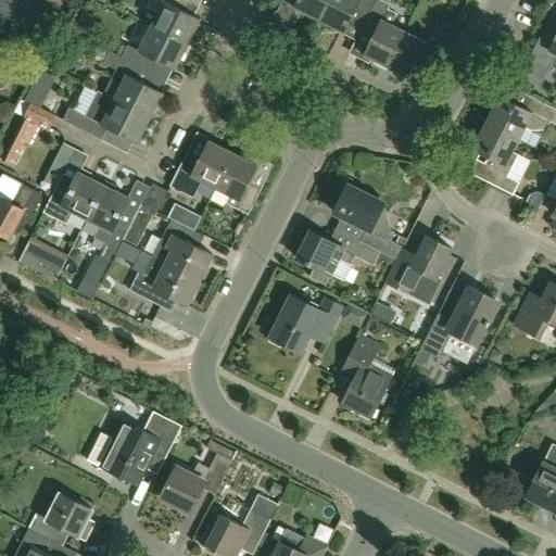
[(50,37),(58,22),(13,0),(0,0),(0,13),(35,32),(36,29),(50,37)]
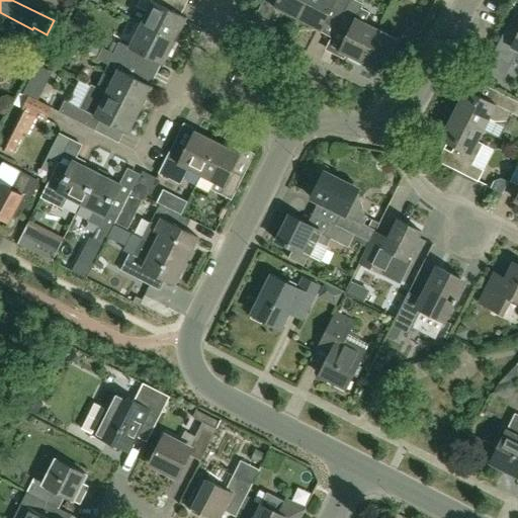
[(169,10),(174,0),(139,0),(140,0),(137,6),(148,11),(141,25),(174,41),(186,18),(169,10)]
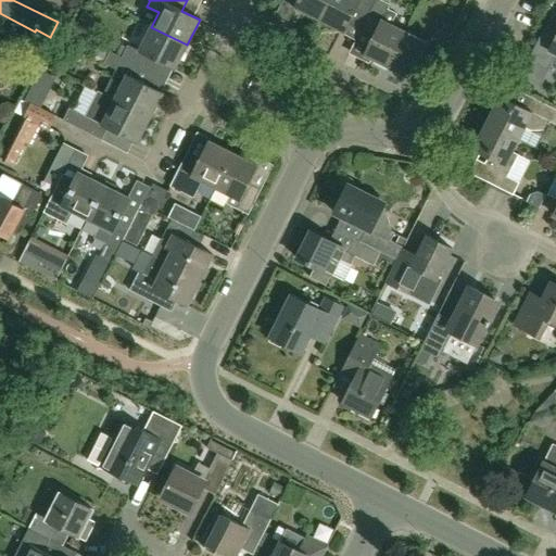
[(319,21),(329,0),(297,0),(293,8),(319,21)]
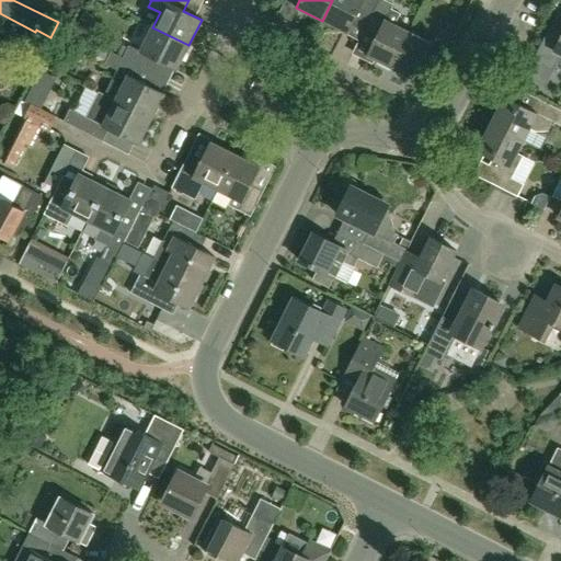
[(347,34),(356,15),(368,21),(378,0),(332,0),(322,21),(347,34)]
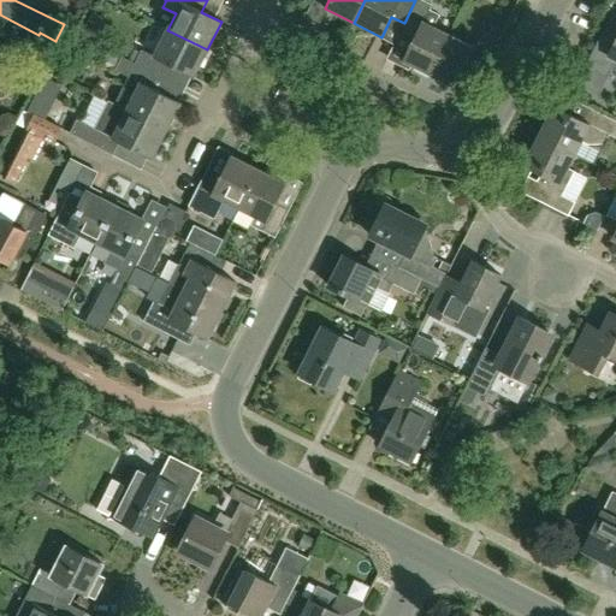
[(430,75),(449,36),(432,28),(439,15),(430,10),(432,5),(430,4),(431,0),(415,0),(404,23),(398,35),(412,42),(402,60),(430,75)]
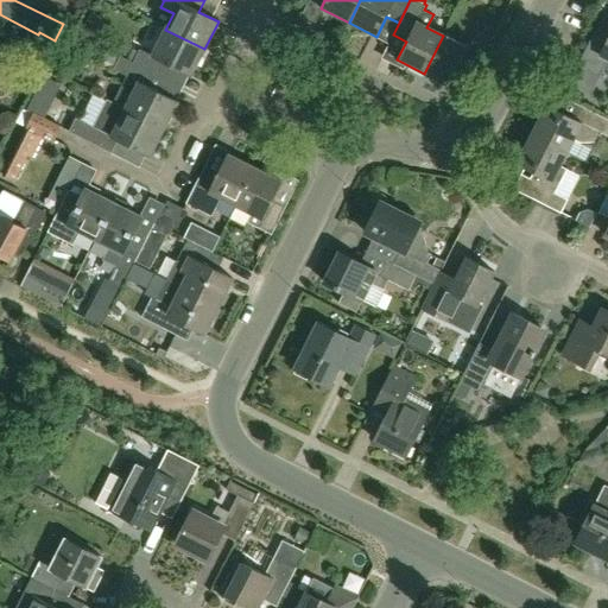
[(204,49),(165,30),(152,56),(139,50),(132,63),(152,73),(164,78),(171,67),(190,76),(204,49)]
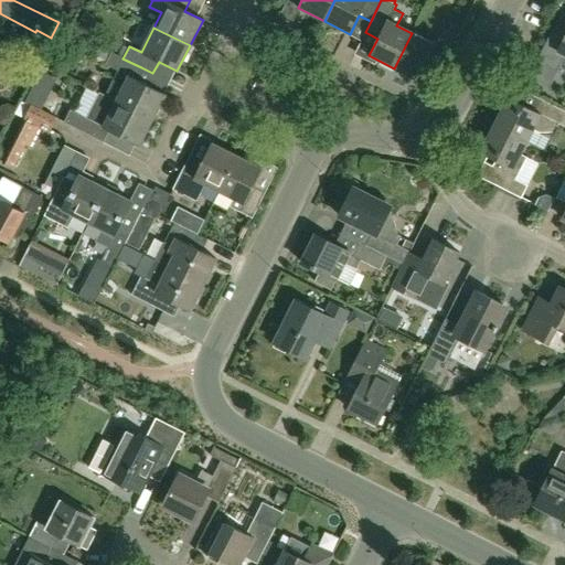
[(419,82),(428,64),(440,70),(457,35),(444,30),(436,45),(412,33),(394,68),(419,82)]
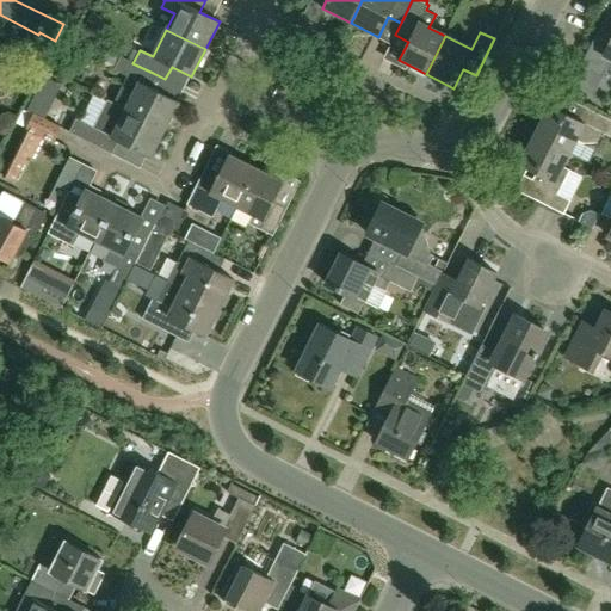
[(610,41),(597,35),(580,68),(603,79),(610,62),(610,41)]
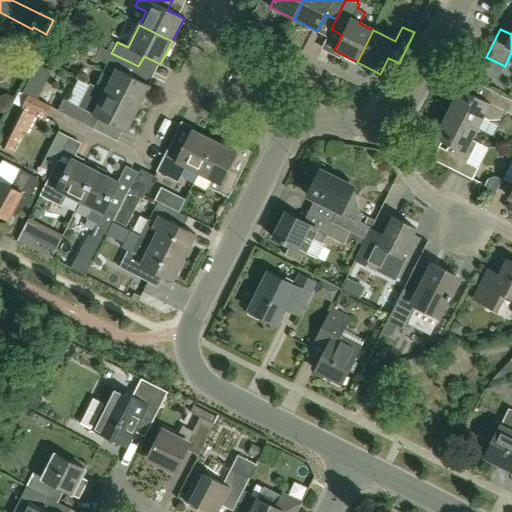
[(35,53),(42,41),(29,34),(22,47),(35,53)]
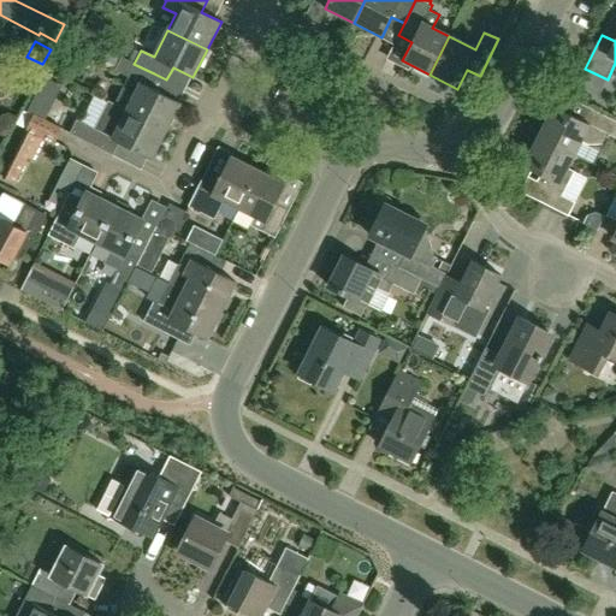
[(166,131),(181,102),(147,87),(154,73),(134,64),(122,57),(114,70),(140,83),(126,110),(125,111),(166,131)]
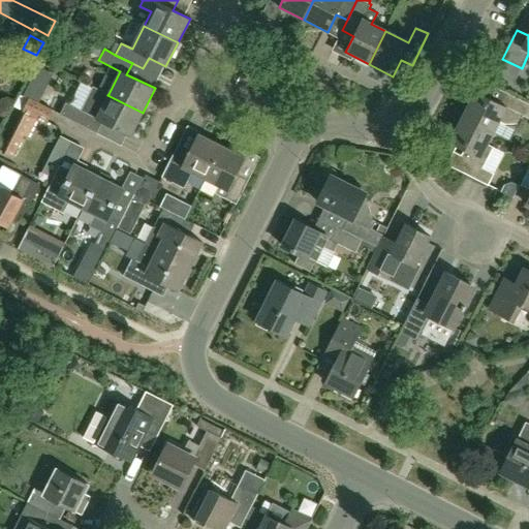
[(45,87),(52,75),(38,67),(31,80),(45,87)]
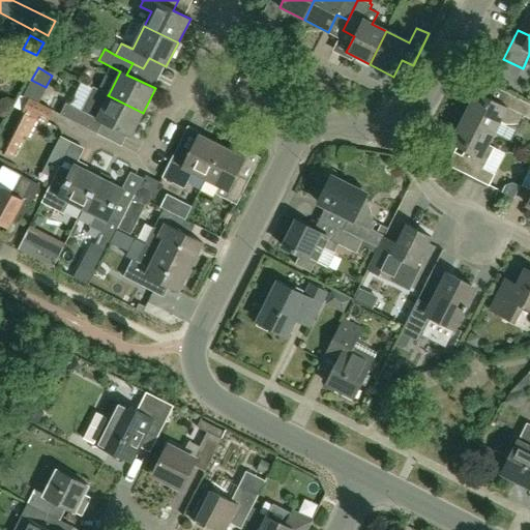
[(59,115),(96,134),(101,122),(130,137),(143,113),(108,95),(109,94),(92,86),(80,111),(65,104),(59,115)]
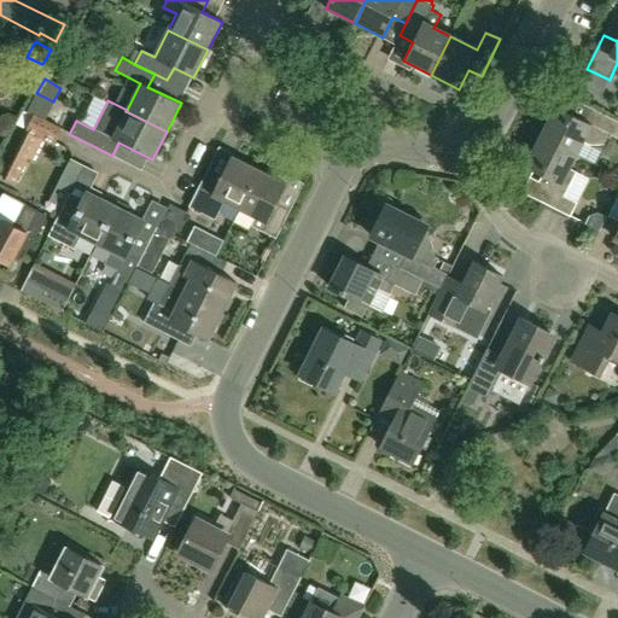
[(555,108),(541,138),(576,156),(595,165),(611,135),(617,138),(617,122),(588,108),(581,121),(555,108)]
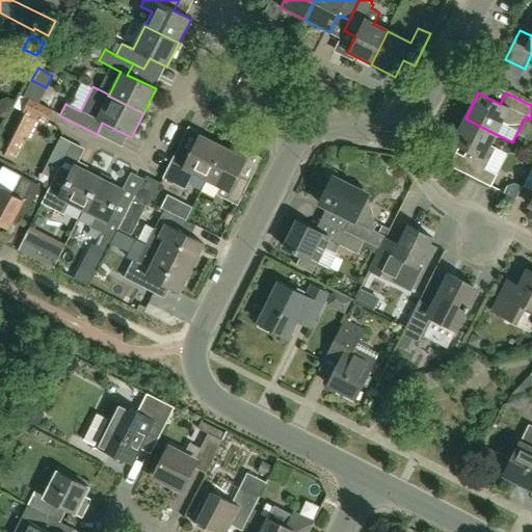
[(52,111),(28,100),(23,111),(25,112),(4,155),(12,159),(24,136),(28,138),(37,118),(47,124),(47,123),(52,111)]
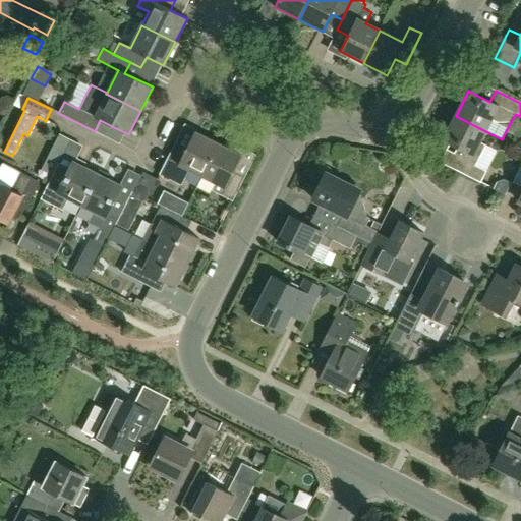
[(456,116),(443,141),(465,153),(456,171),(480,183),(486,172),(475,166),(485,147),(479,143),(485,131),(456,116)]
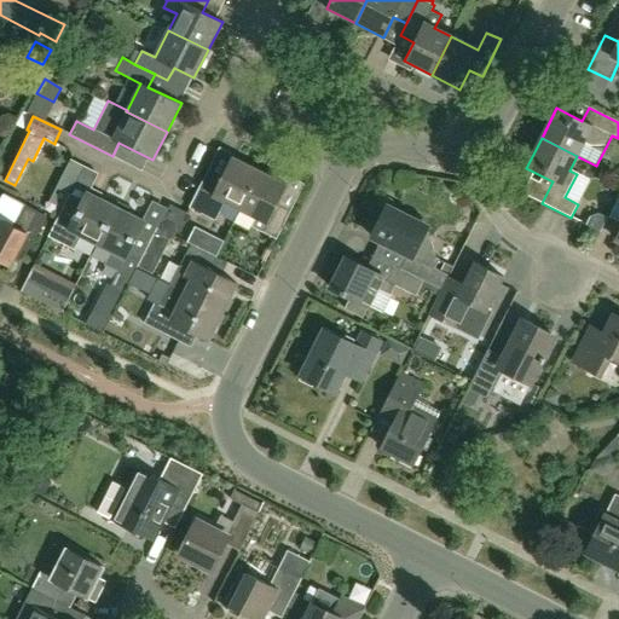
[(239,210),(259,171),(231,156),(221,175),(208,169),(190,206),(189,208),(215,219),(224,202),(239,210)]
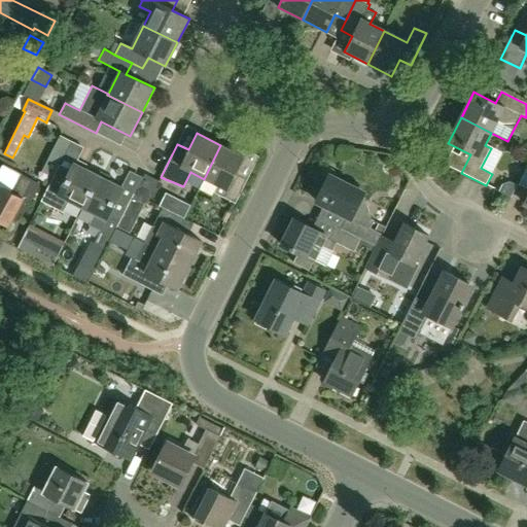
[(235,204),(247,179),(236,173),(244,156),(220,145),(204,179),(217,185),(213,192),(235,204)]
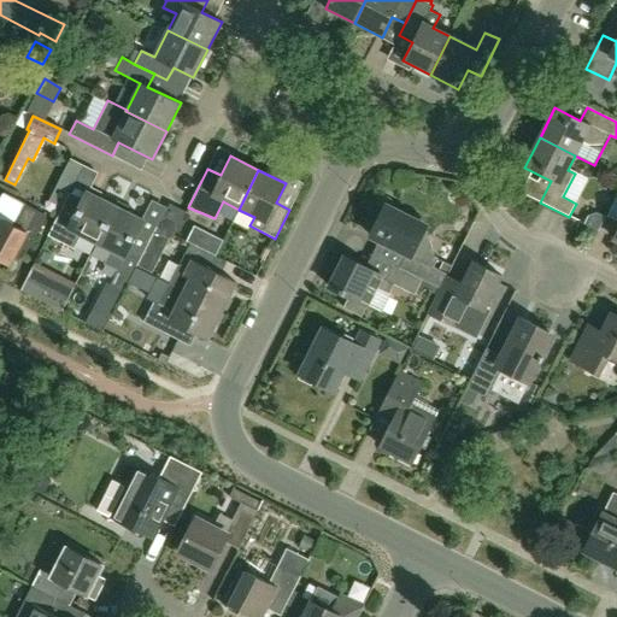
[(97,244),(115,205),(87,192),(83,200),(70,193),(48,235),(70,246),(77,234),(97,244)]
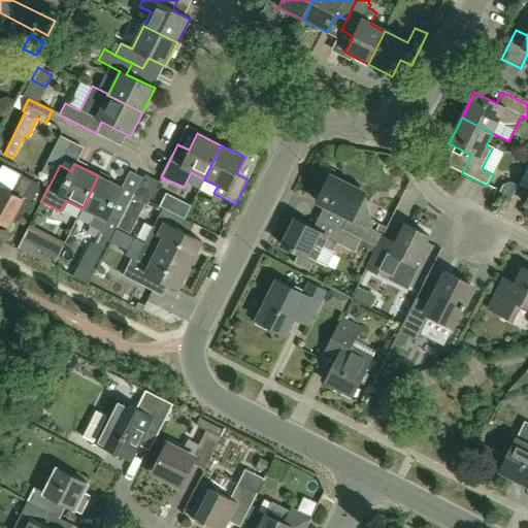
[(19,221),(38,185),(21,175),(2,165),(0,169),(0,186),(2,188),(0,192),(0,222),(8,227),(13,218),(19,221)]
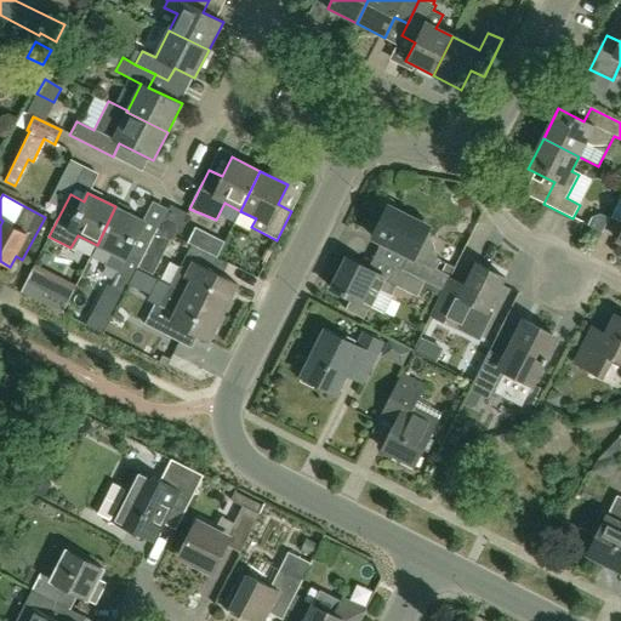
[(159,228),(175,237),(187,212),(172,204),(159,228)]
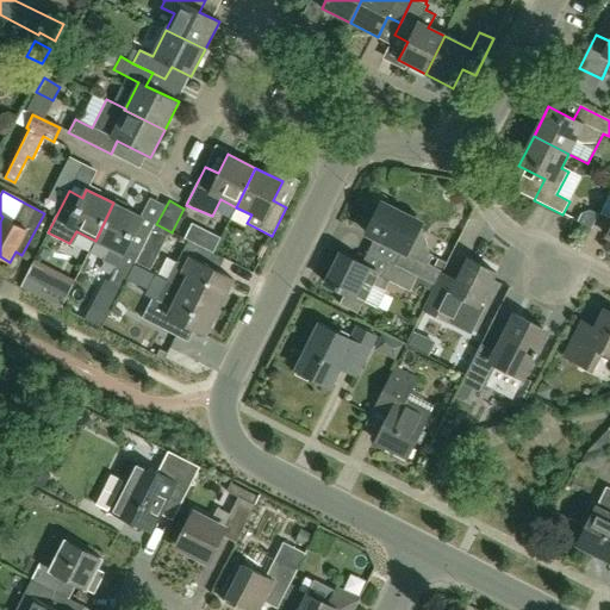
[(141,250),(150,232),(137,226),(142,217),(113,203),(95,241),(109,247),(101,260),(114,267),(129,274),(135,263),(141,250)]
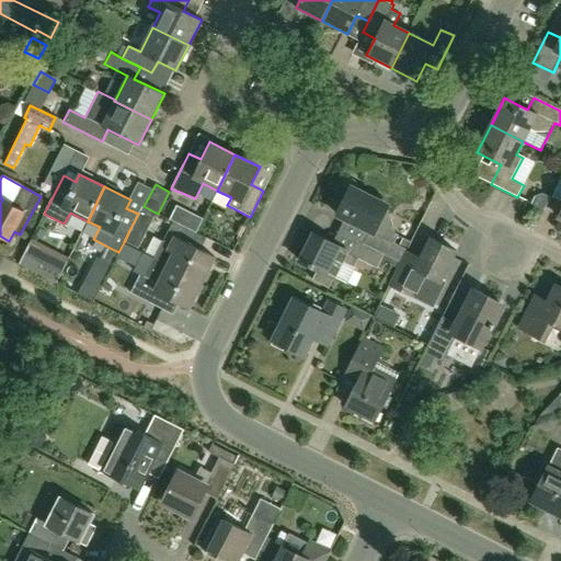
[(390,231),(387,209),(388,206),(385,205),(381,197),(377,196),(373,198),(351,187),(343,202),(338,202),(334,205),(335,209),(336,214),(336,215),(369,231),(363,243),(384,254),(400,263),(405,252),(407,250),(395,244),(399,236),(390,231)]
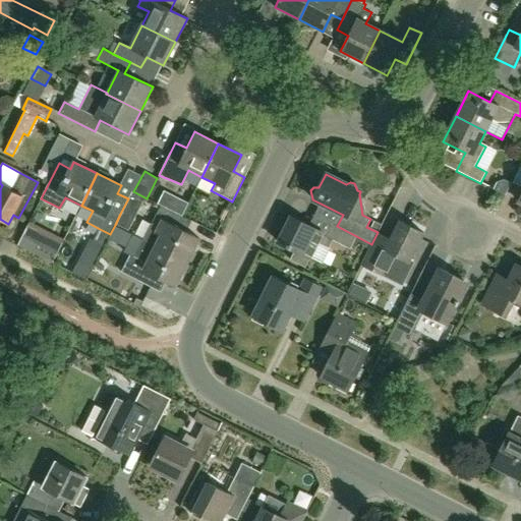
[(511,183),(504,179),(497,181),(493,188),(505,194),(511,183)]
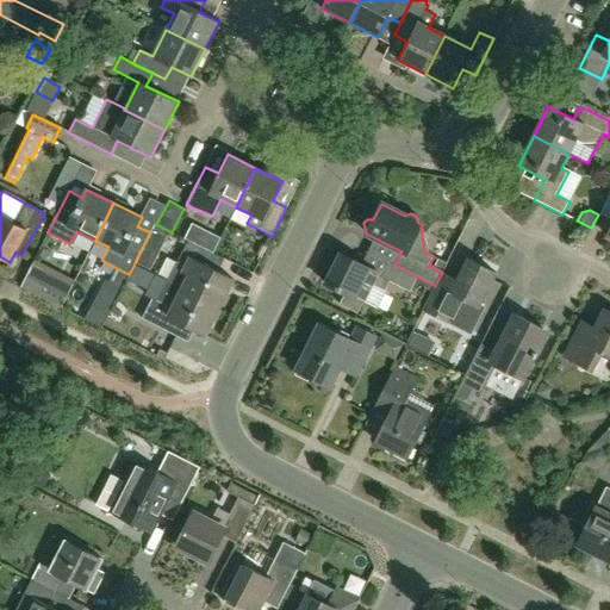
[(198,244),(205,230),(192,223),(185,237),(198,244)]
